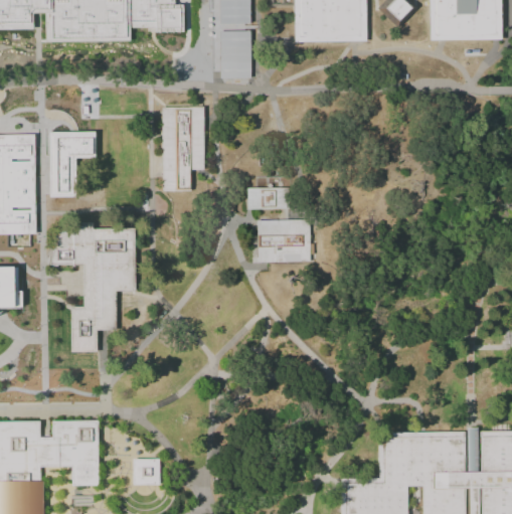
[(174,0),(175,2),(183,2),(183,31),(156,32),(156,26),(131,26),(131,39),(45,41),(45,13),(35,13),(35,28),(0,28),(0,0),(174,0)]
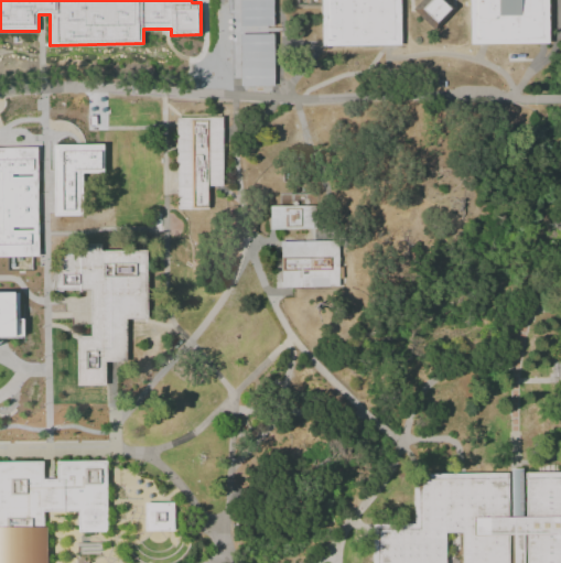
[(272,0),(273,19),(240,19),(240,0),(272,0)]
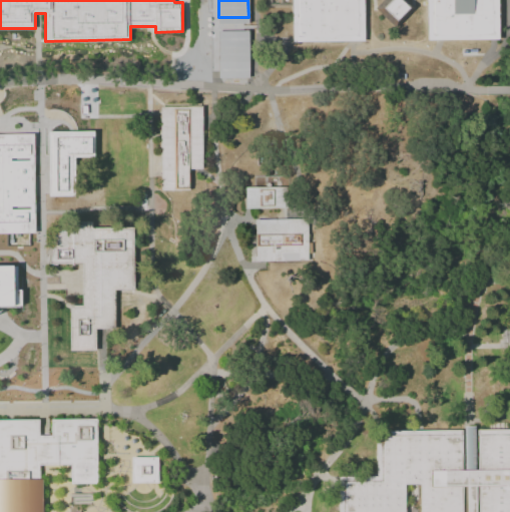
[(365,0),(365,42),(295,43),(294,0),(365,0)]
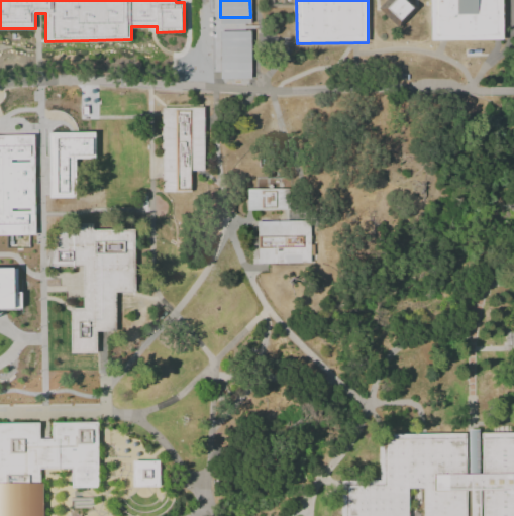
[(412,0),(420,8),(400,29),(379,8),(387,0),(412,0)]
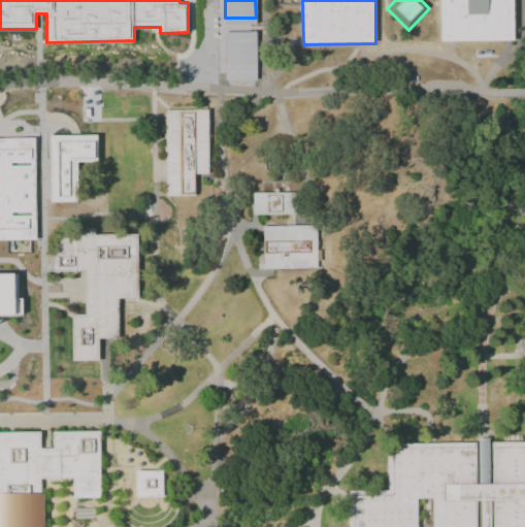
[(514,0),(515,40),(441,41),(440,0),(514,0)]
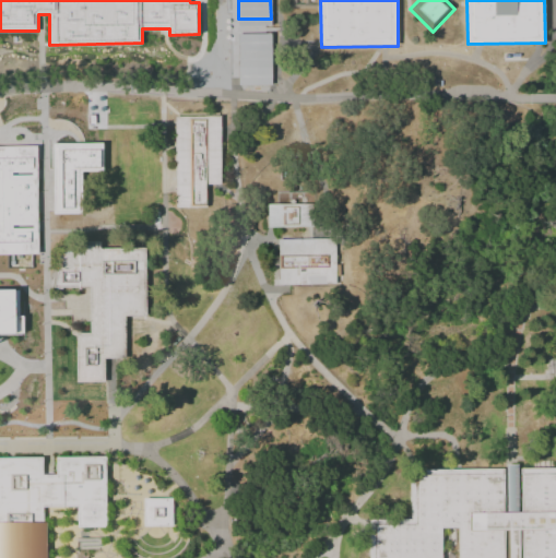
[(239,34),(272,34),(272,84),(239,85),(239,34)]
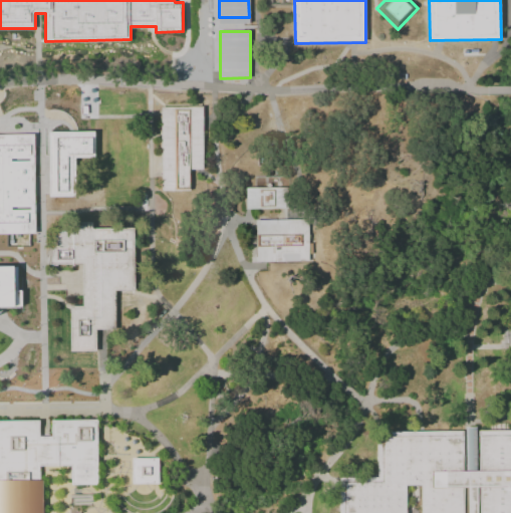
[(162,106),(204,106),(204,171),(193,171),(193,190),(163,190),(162,106)]
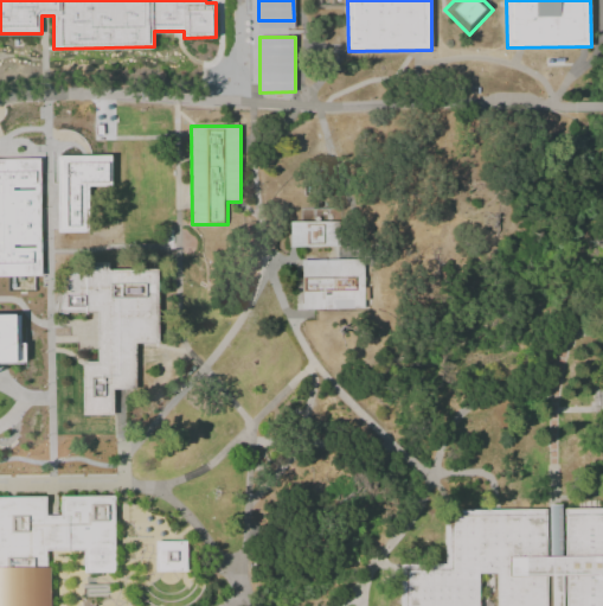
[(58,155),(111,155),(111,185),(92,185),(92,233),(58,233),(58,155)]
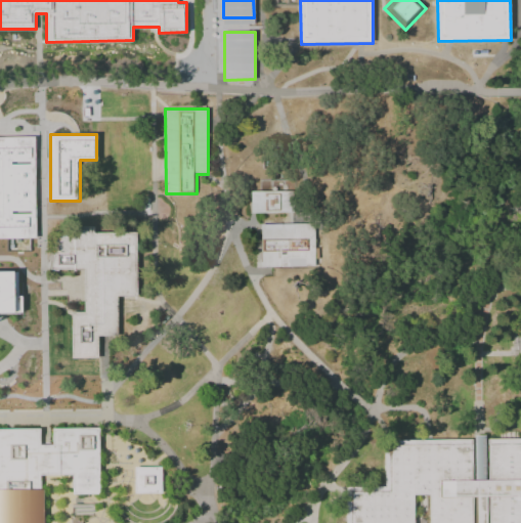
[(0,136),(35,136),(36,237),(0,237),(0,136)]
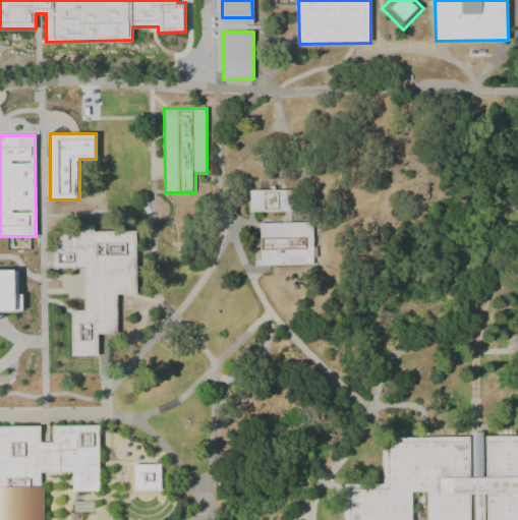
[(250,190),(292,189),(292,211),(250,212),(250,190)]
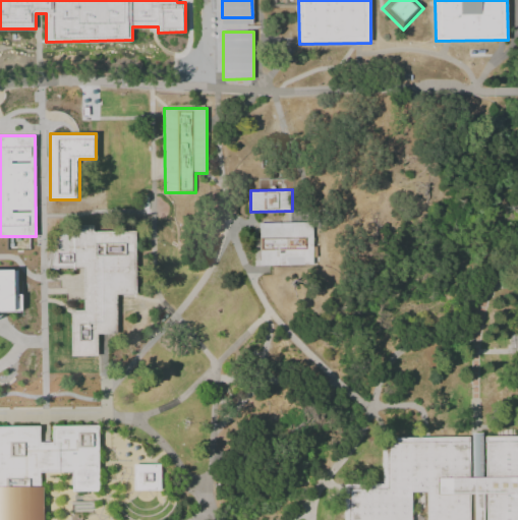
[(261,223),(312,222),(313,264),(261,266),(261,223)]
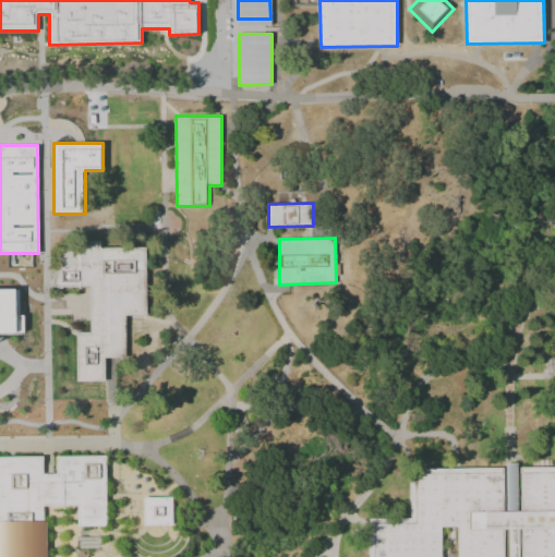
[(80,241),(100,241),(100,247),(146,247),(146,315),(125,315),(127,358),(106,358),(106,382),(77,382),(76,333),(76,331),(91,331),(89,287),(53,288),(62,251),(80,251),(80,241)]
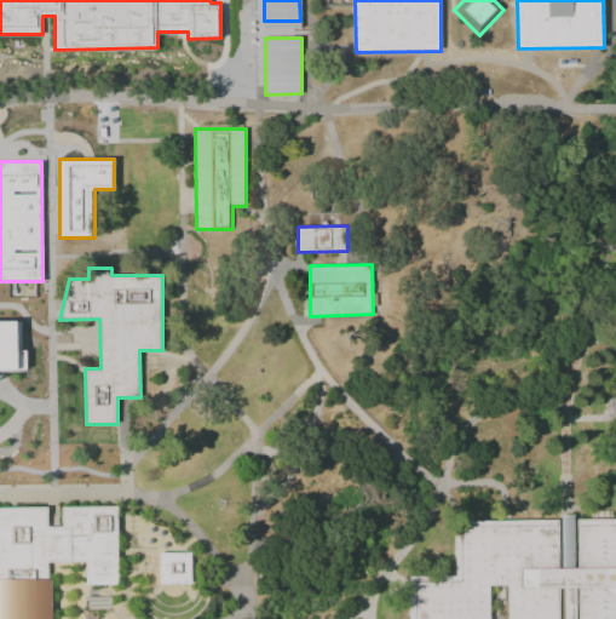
[(0,321),(0,371),(27,371),(26,350),(22,350),(21,321),(0,321)]
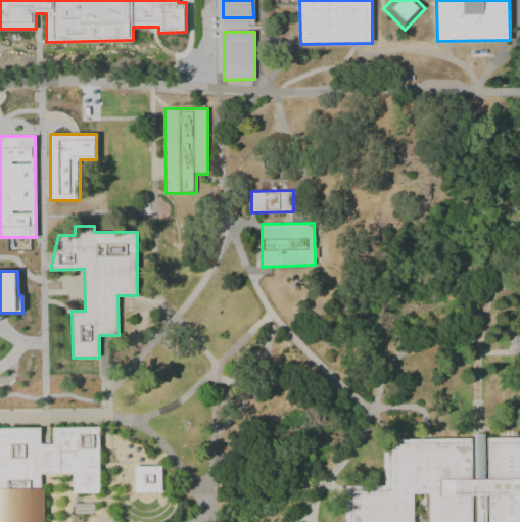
[(0,309),(43,309),(43,378),(0,378),(0,309)]
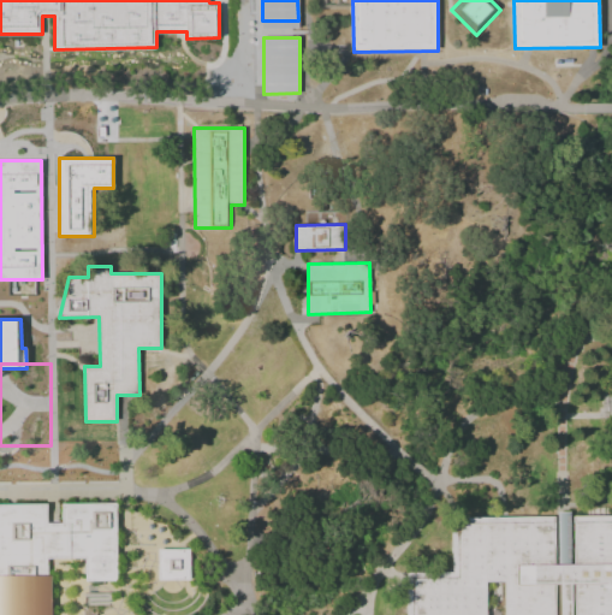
[(0,614),(0,504),(47,504),(47,524),(63,524),(61,506),(116,504),(118,581),(85,581),(84,560),(48,561),(49,614),(0,614)]
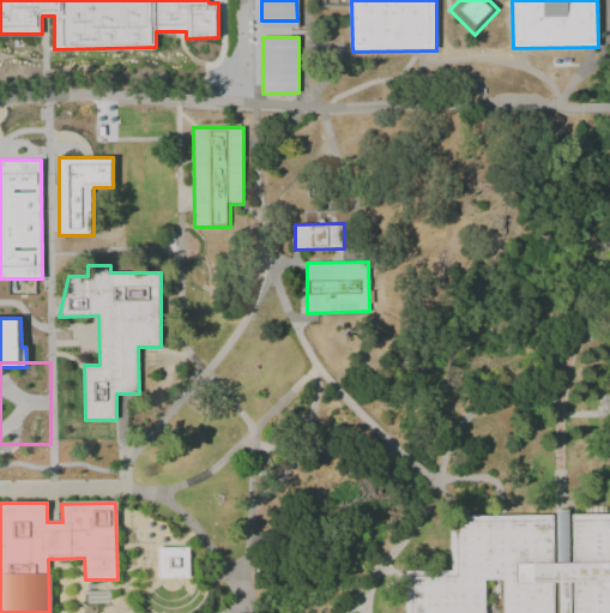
[(609,612),(409,612),(409,571),(453,571),(452,517),(554,515),(555,563),(559,563),(557,508),(571,508),(572,563),(573,563),(573,515),(609,514),(609,612)]
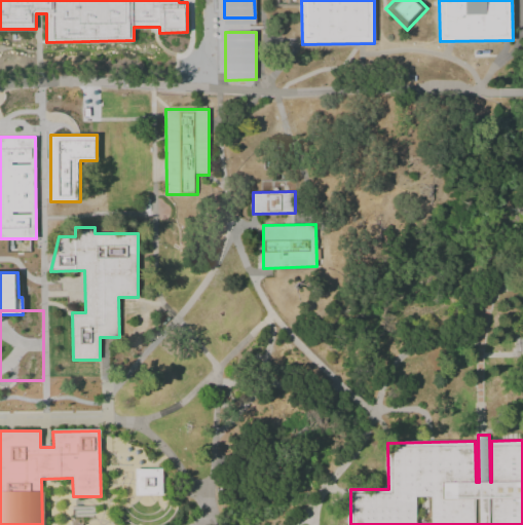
[(136,469),(162,469),(162,495),(137,495),(136,469)]
